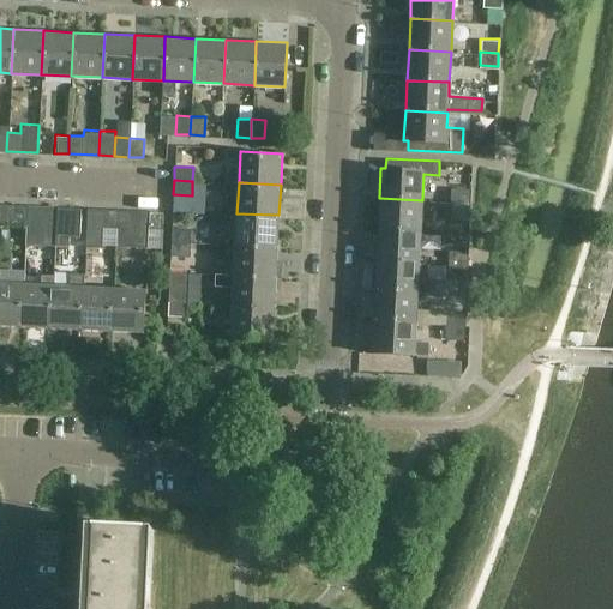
[(451,188),(451,203),(469,203),(469,190),(451,188)]
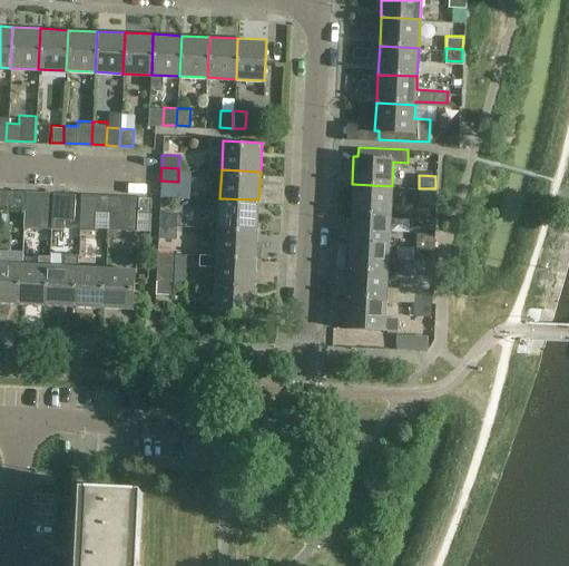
[(390,215),(392,186),(352,184),(351,213),(390,215)]
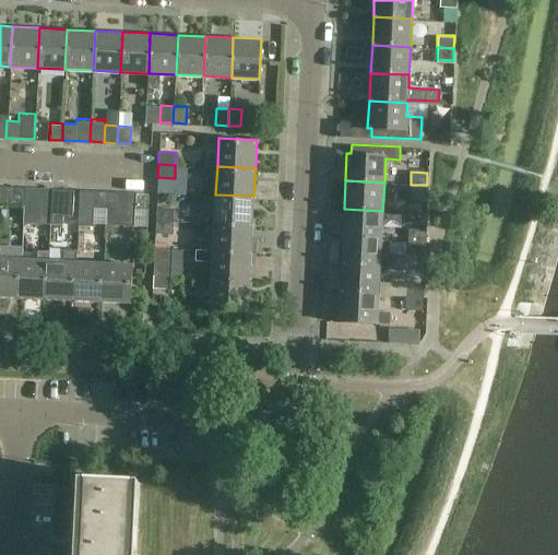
[(0,201),(9,202),(10,185),(0,184),(0,201)]
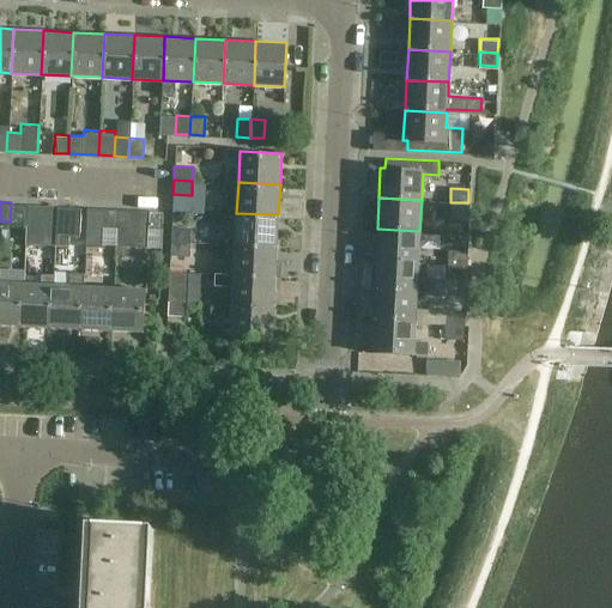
[(468,202),(450,202),(450,217),(468,217),(468,202)]
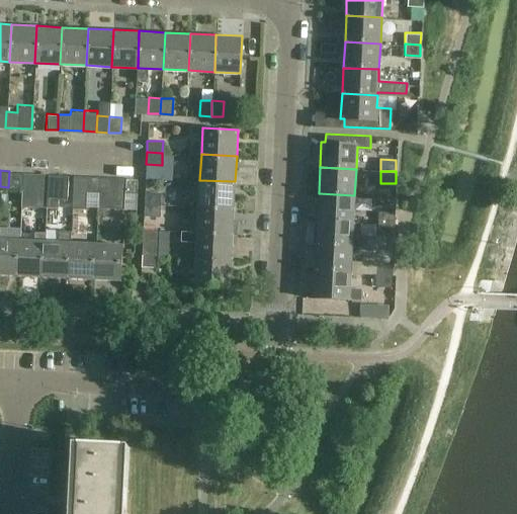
[(21,203),(48,204),(49,173),(22,172),(21,203)]
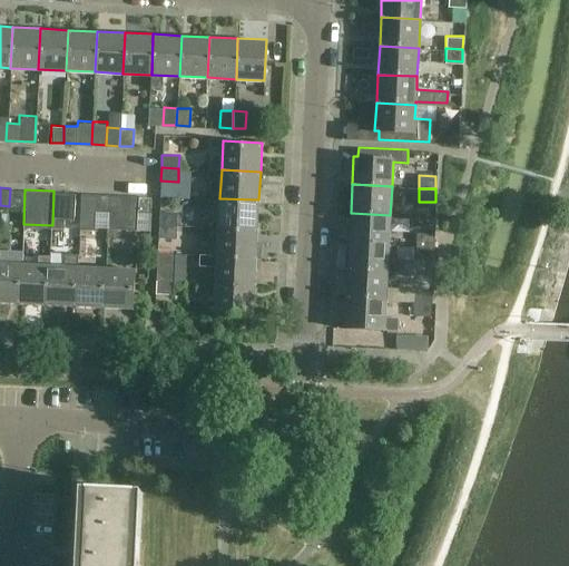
[(76,192),(54,191),(52,225),(65,226),(65,218),(75,218),(76,192)]
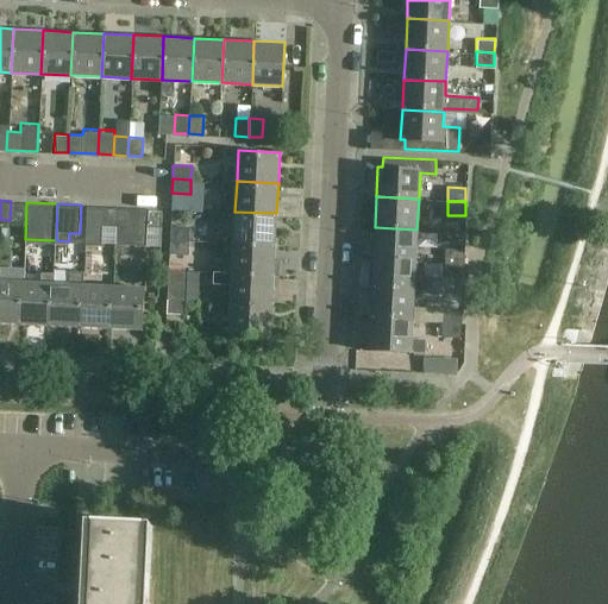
[(116,226),(117,226),(118,207),(87,206),(85,243),(101,243),(101,225),(116,226)]
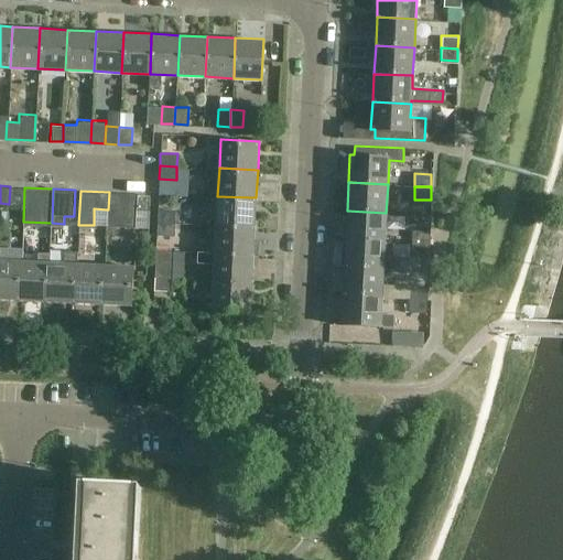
[(108,210),(107,210),(107,223),(136,224),(137,193),(109,192),(108,210)]
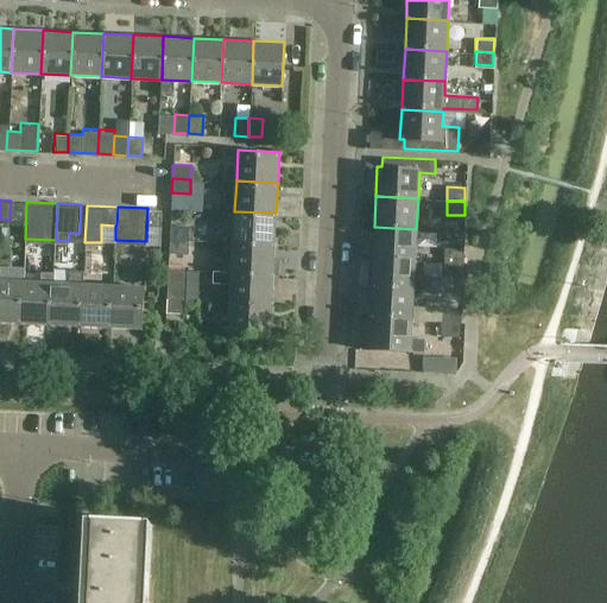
[(162,209),(147,208),(147,224),(160,226),(162,209)]
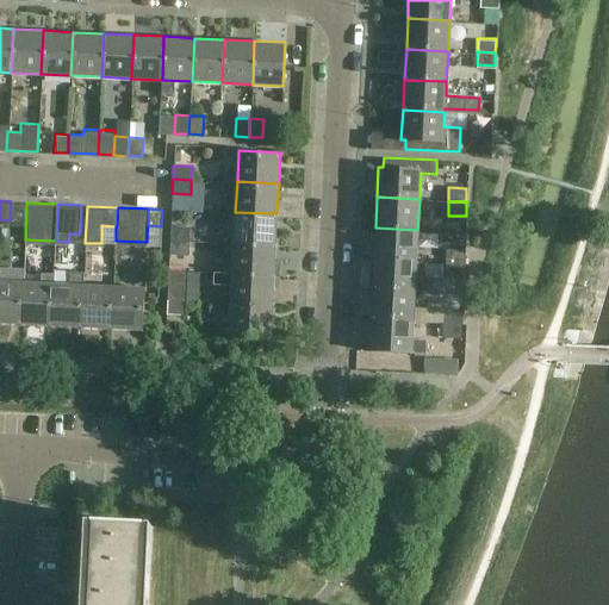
[(234,241),(234,242),(275,244),(277,213),(235,212),(234,241)]
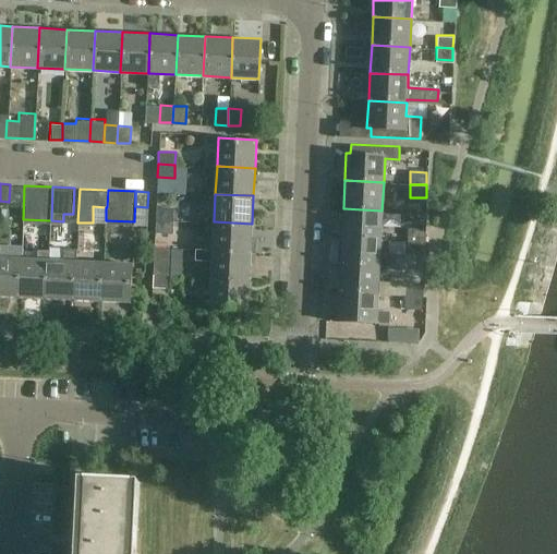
[(173,206),(156,206),(155,219),(172,219),(173,206)]
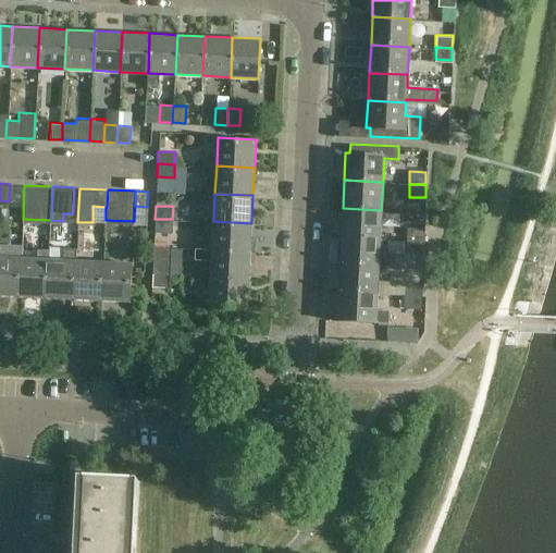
[(380,237),(381,210),(343,208),(342,235),(380,237)]
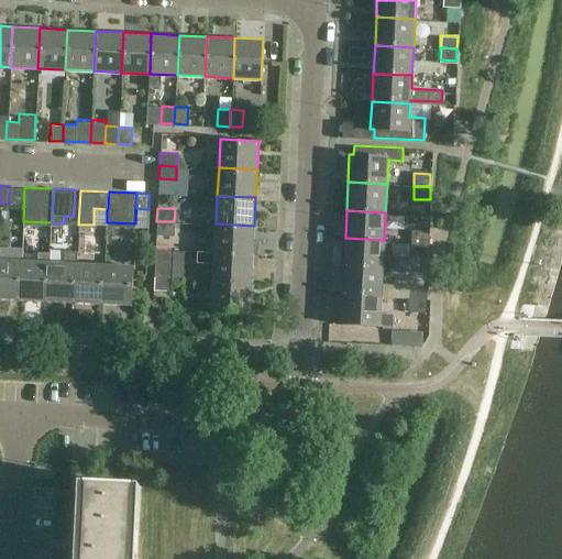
[(173,234),(174,221),(156,221),(156,233),(173,234)]
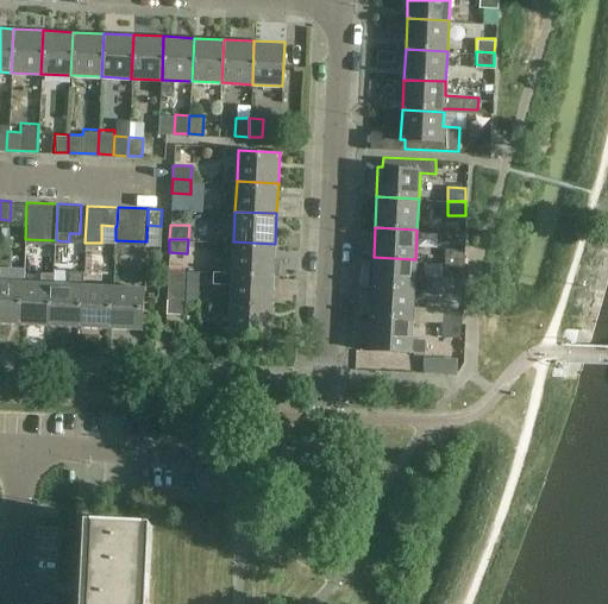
[(274,258),(275,244),(233,241),(233,240),(215,240),(214,256),(232,257),(232,270),(232,271),(274,274),(274,271),(279,269),(279,259),(274,258)]
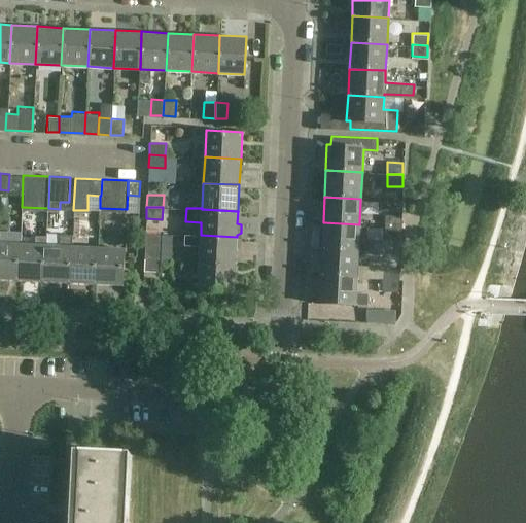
[(385,213),(385,225),(400,227),(400,214),(385,213)]
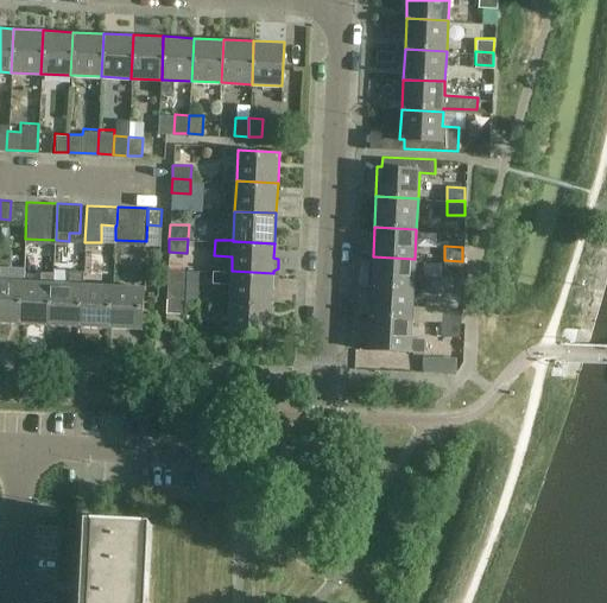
[(415,274),(415,259),(373,256),(372,259),(370,261),(368,272),(372,274),(371,287),(413,289),(413,287),(425,287),(425,275),(415,274)]
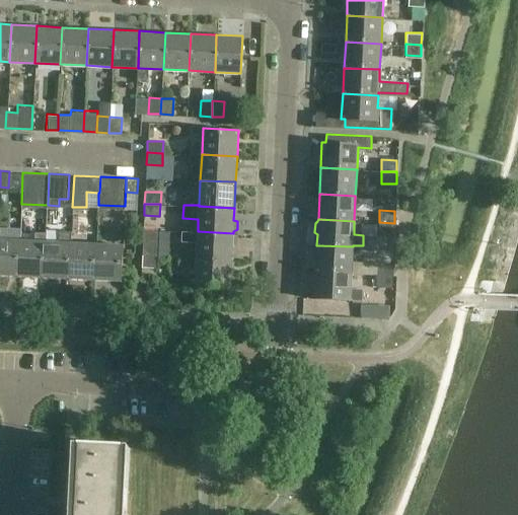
[(394,223),(379,222),(378,234),(393,235),(394,223)]
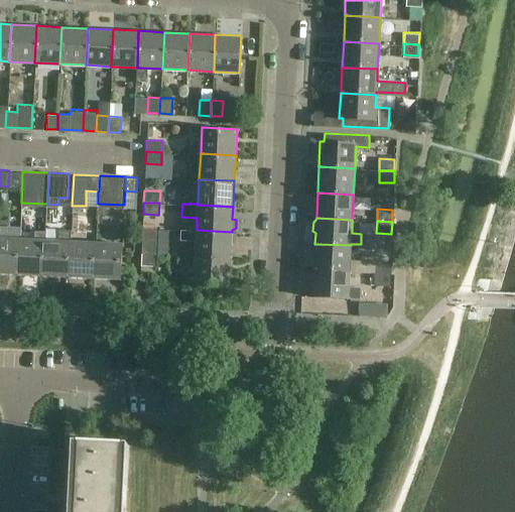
[(69,276),(71,240),(72,228),(58,227),(57,240),(45,239),(43,275),(69,276)]
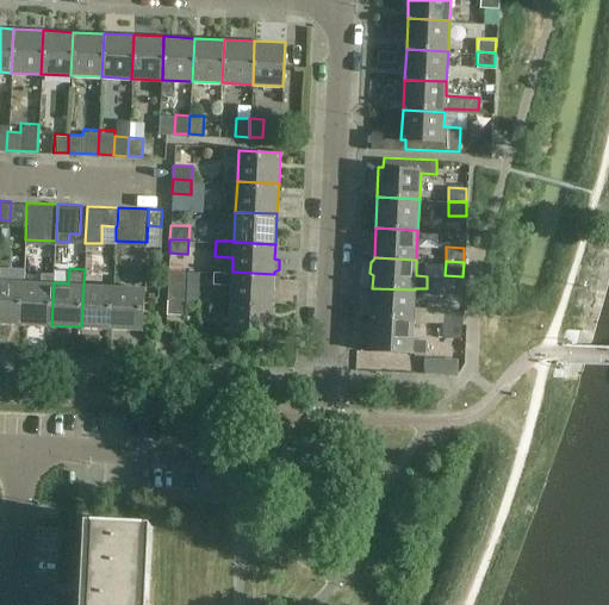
[(168,269),(167,299),(186,300),(187,269),(168,269)]
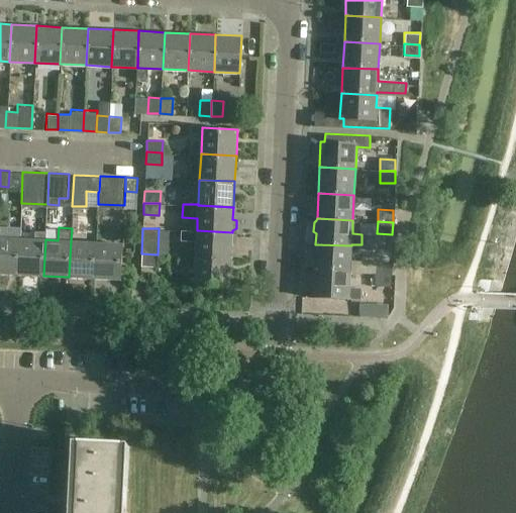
[(230,259),(232,232),(197,230),(197,229),(181,228),(181,237),(196,238),(195,257),(230,259)]
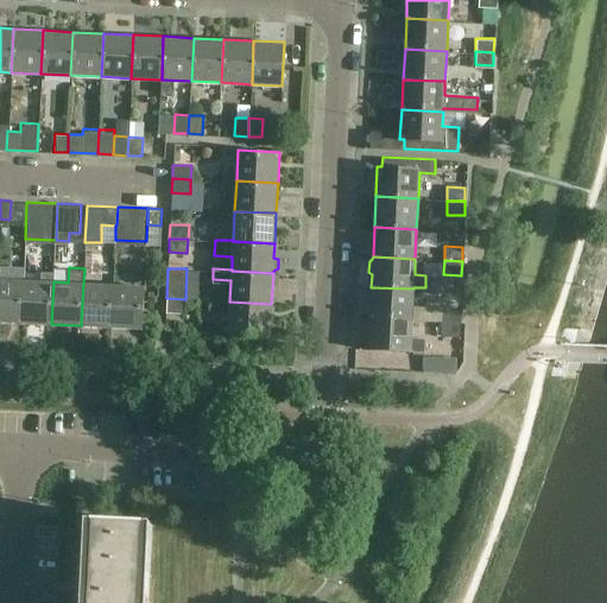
[(39,280),(24,280),(21,322),(51,324),(54,281),(55,271),(40,270),(39,280)]
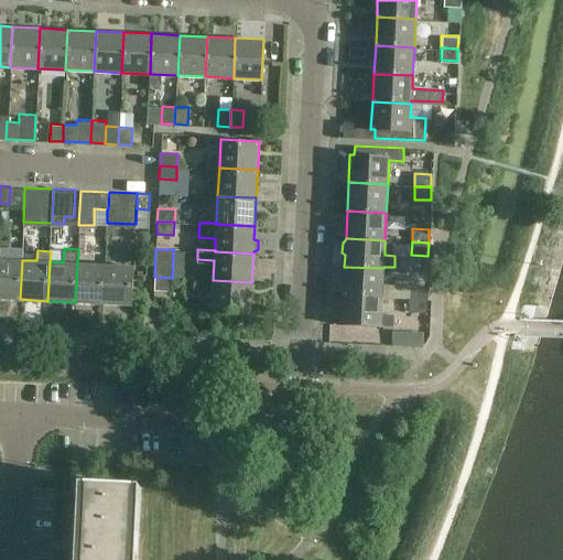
[(22,260),(0,258),(0,298),(20,299),(22,260)]
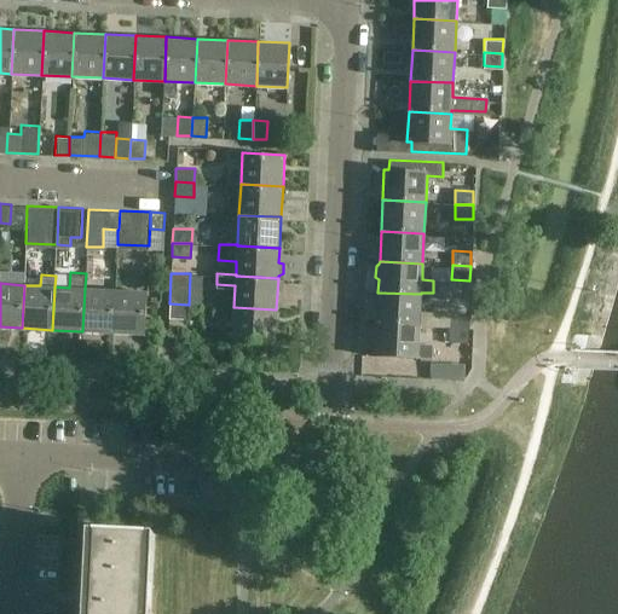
[(85,288),(82,331),(114,332),(115,290),(85,288)]
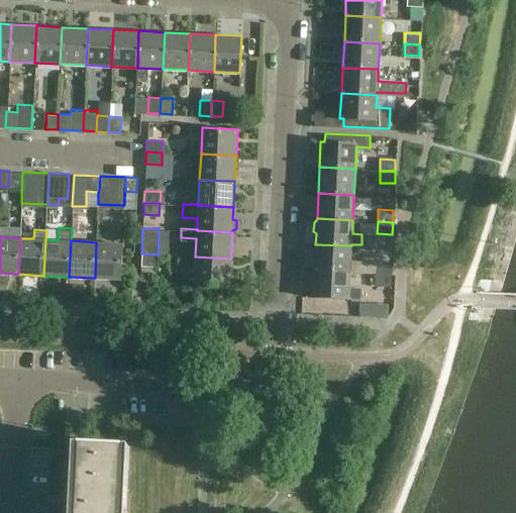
[(96,242),(95,278),(121,279),(122,243),(96,242)]
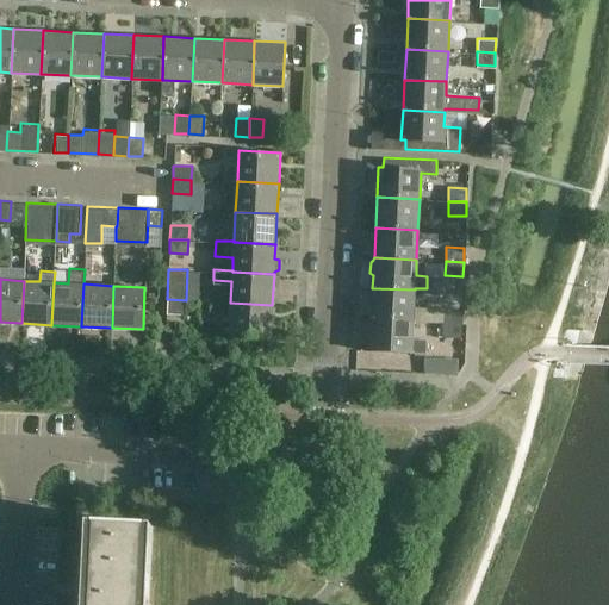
[(414,320),(415,289),(372,288),(371,318),(414,320)]
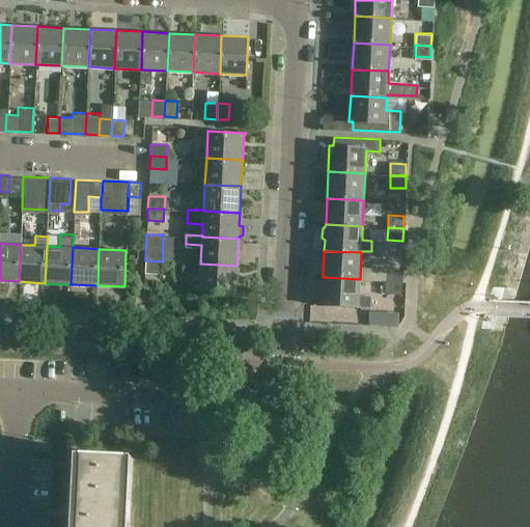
[(161,273),(162,261),(145,260),(144,272),(161,273)]
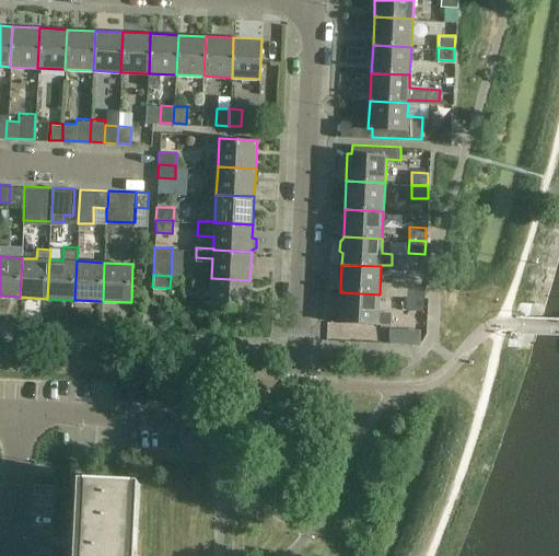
[(248,308),(249,280),(211,278),(210,305),(248,308)]
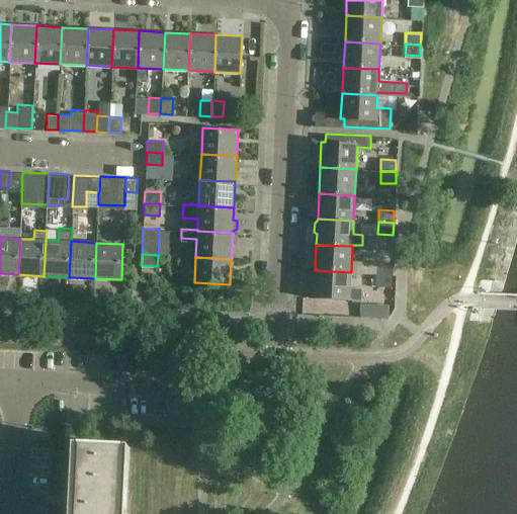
[(376,261),(375,272),(391,273),(392,261),(376,261)]
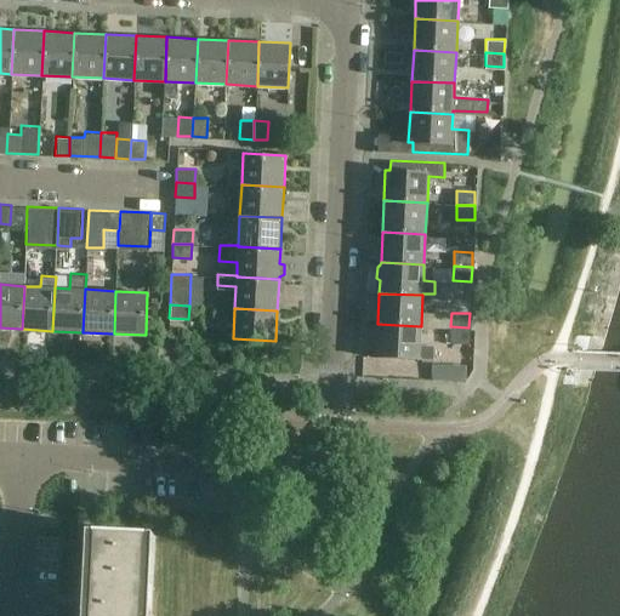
[(420,343),(421,326),(377,324),(376,355),(433,358),(433,344),(420,343)]
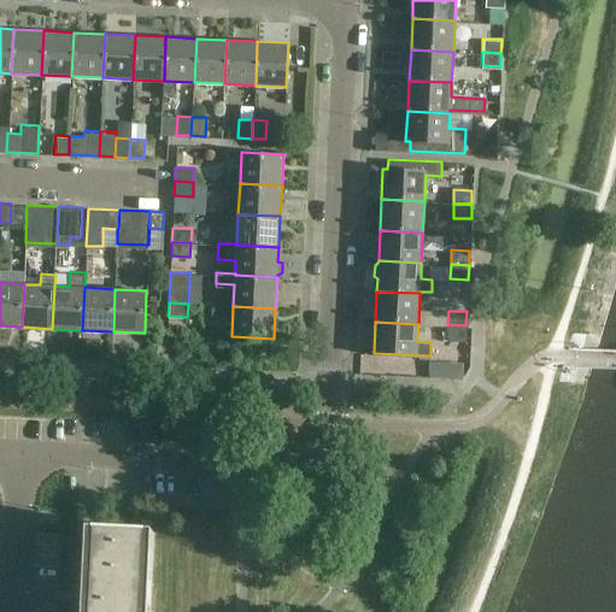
[(465,325),(447,324),(447,339),(465,340),(465,325)]
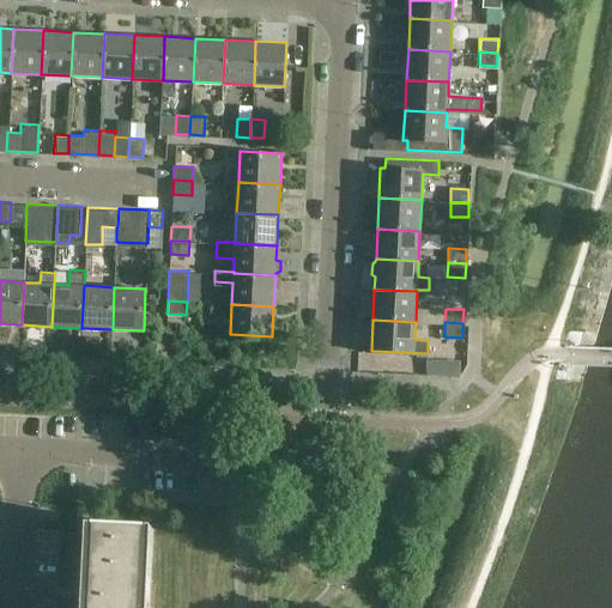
[(86,524),(82,607),(147,607),(152,527),(86,524)]
